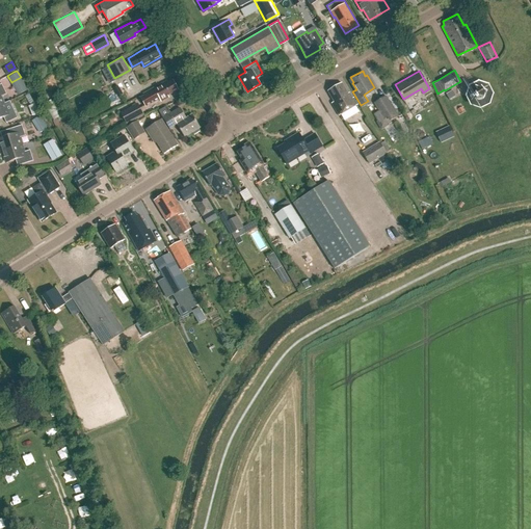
[(174,80),(173,79),(162,84),(162,83),(140,96),(145,104),(159,97),(160,99),(167,95),(167,93),(177,87),(176,85),(177,85),(175,80),(174,80)]
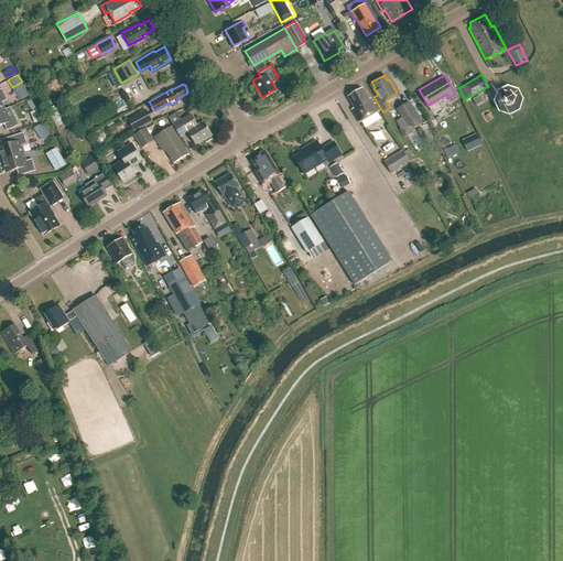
[(368,97),(361,86),(347,95),(353,106),(350,107),(358,121),(378,109),(374,101),(372,103),(369,96),(368,97)]
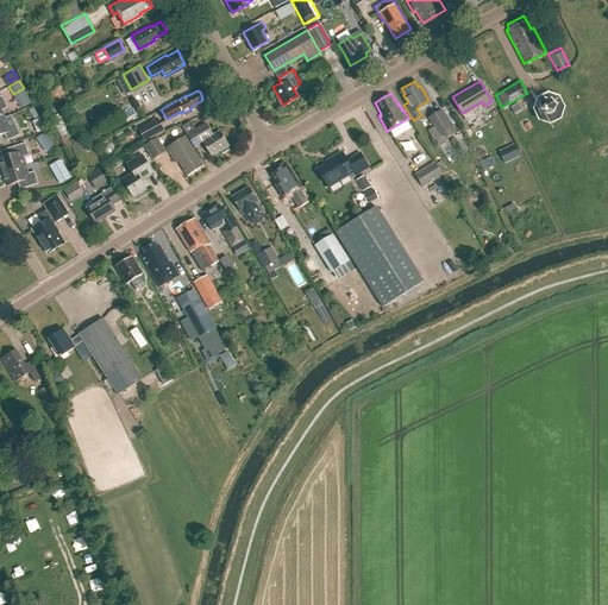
[(556,113),(557,106),(555,100),(547,98),(541,101),(539,107),(541,114),(549,117),(556,113)]
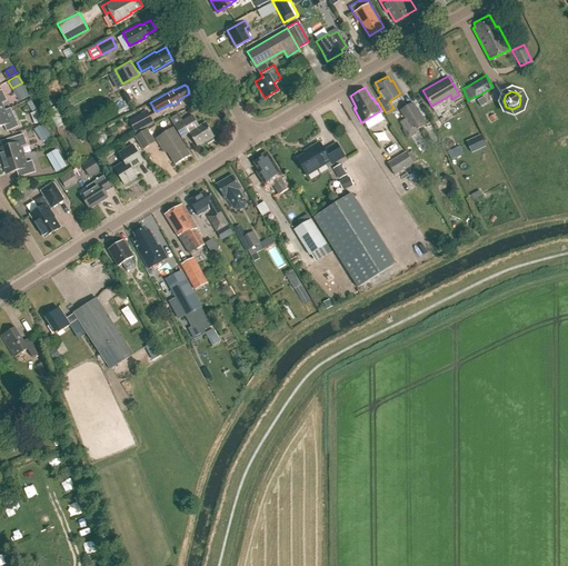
[(480,105),(487,101),(484,95),(476,99),(480,105)]
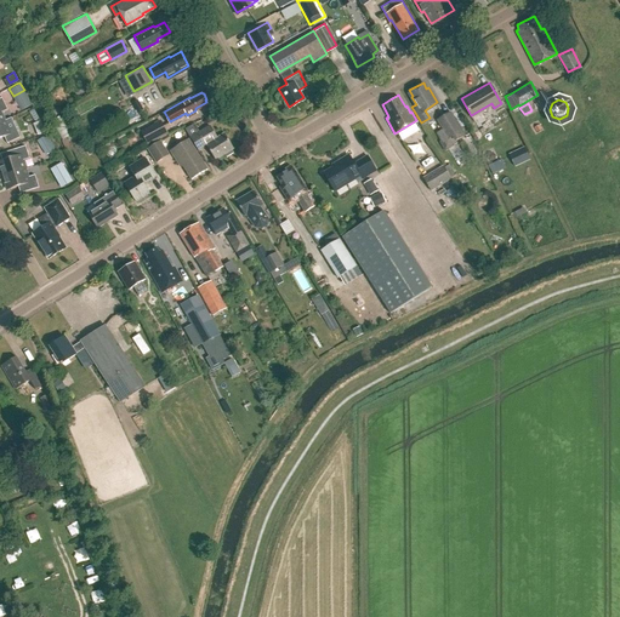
[(450,108),(436,118),(441,126),(436,129),(442,140),(450,135),(454,140),(465,132),(450,108)]
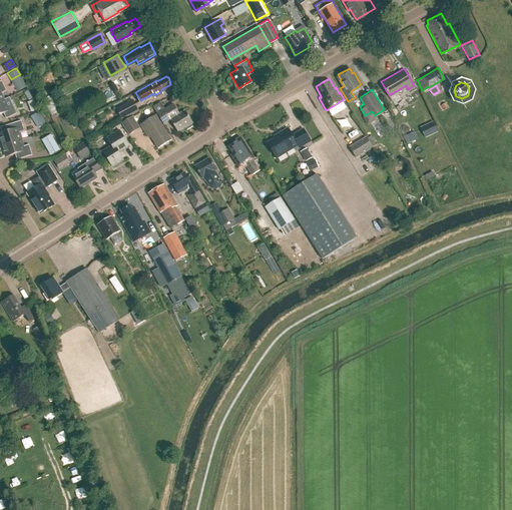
[(28,98),(27,99),(31,108),(37,106),(34,97),(33,96),(28,98)]
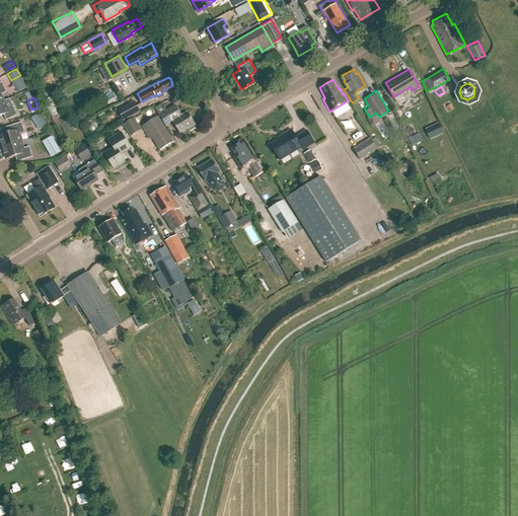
[(3,98),(0,99),(0,114),(3,113),(5,118),(16,113),(13,106),(8,109),(3,98)]
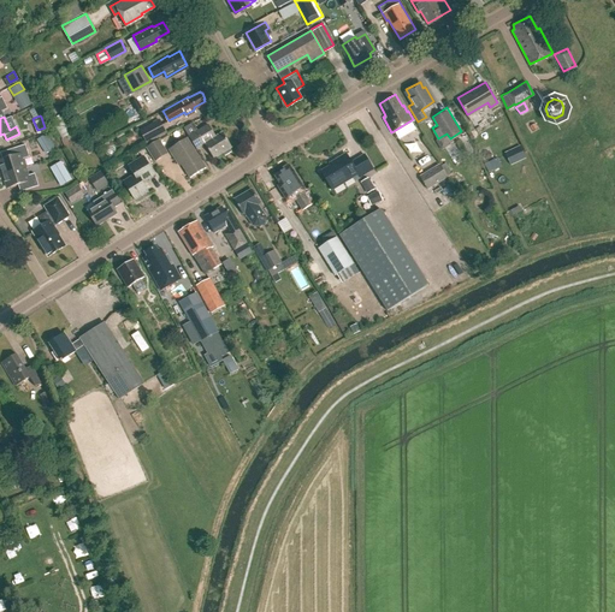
[(160,118),(140,129),(147,142),(167,131),(160,118)]
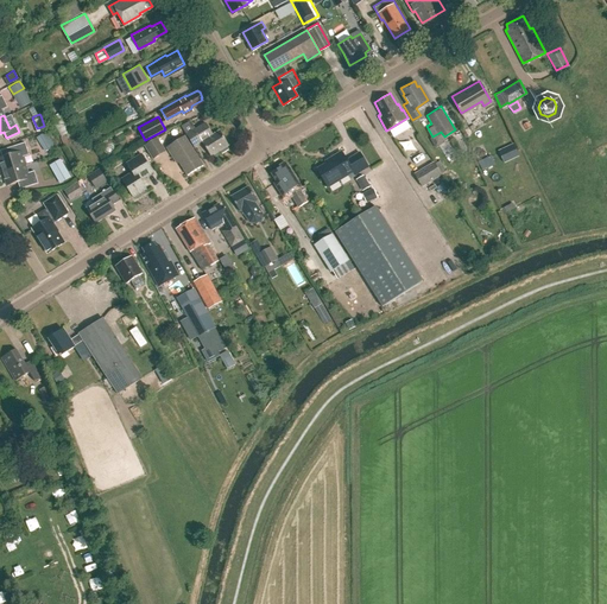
[(204,120),(194,126),(189,119),(181,125),(185,132),(194,145),(201,140),(210,153),(219,147),(221,151),(228,146),(226,144),(228,142),(219,127),(212,132),(204,120)]
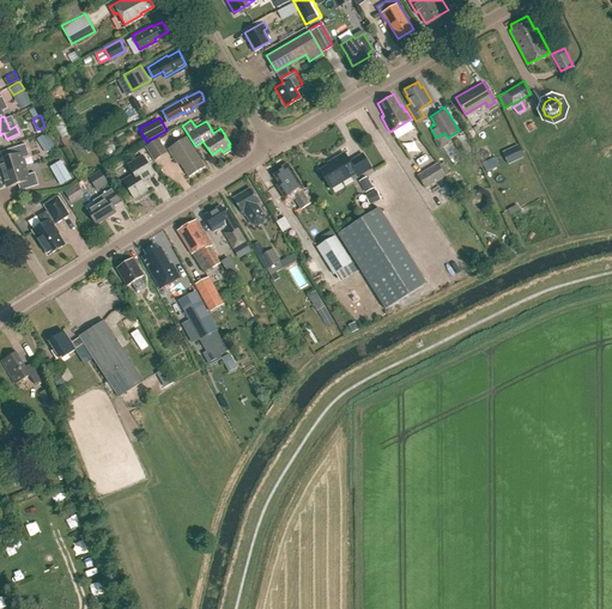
[(472,126),(465,131),(468,136),(476,132),(472,126)]
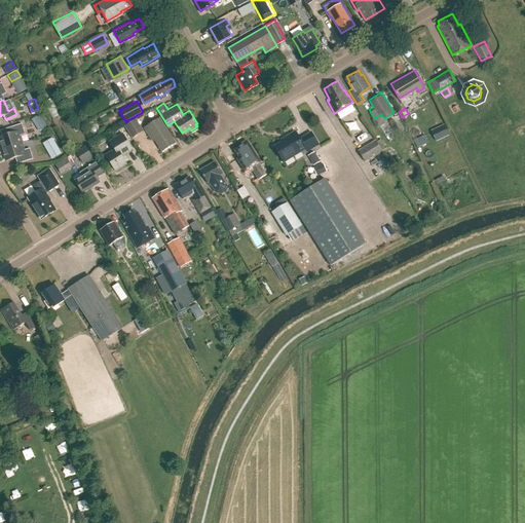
[(35,124),(42,119),(38,112),(30,117),(35,124)]
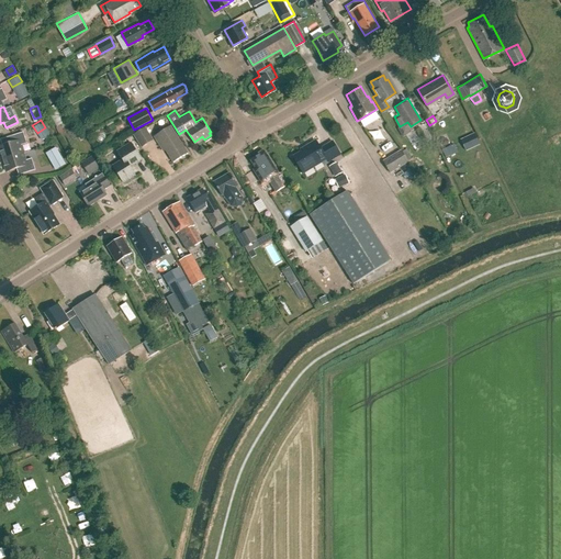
[(187,152),(170,124),(154,134),(160,146),(163,145),(172,160),(187,152)]
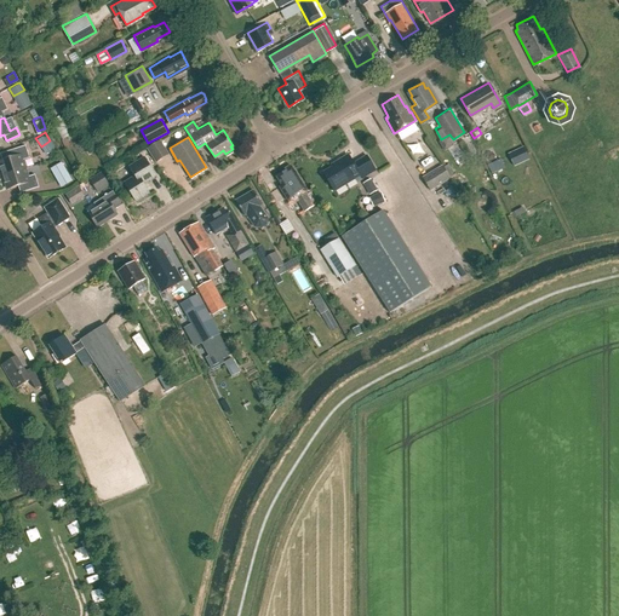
[(168,153),(160,138),(145,147),(155,161),(168,153)]
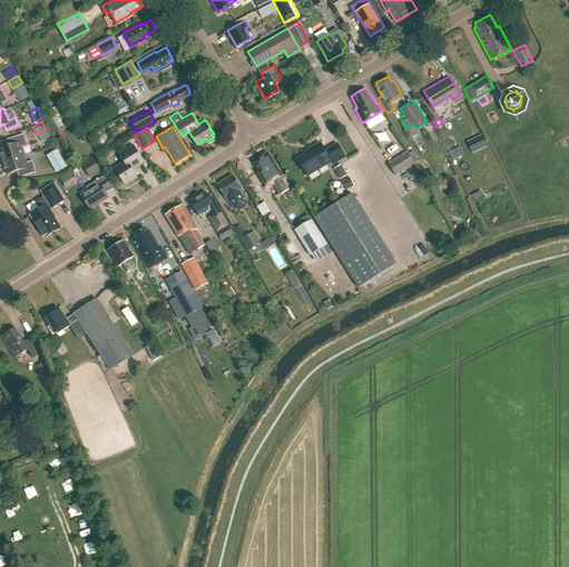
[(0,153),(2,159),(22,153),(20,145),(26,143),(22,132),(10,136),(12,142),(0,146),(0,153)]
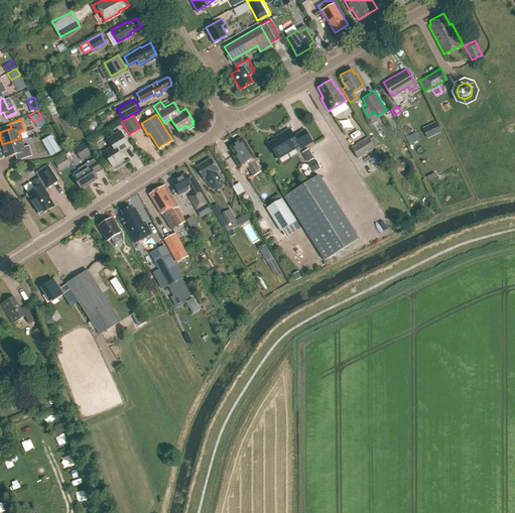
[(421,126),(426,136),(439,130),(434,120),(421,126)]
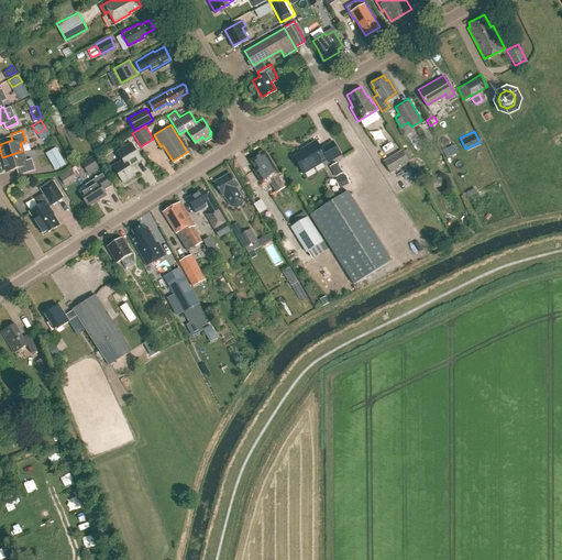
[(320,146),(315,139),(305,145),(306,147),(293,154),(302,172),(326,157),(327,160),(340,153),(332,140),(320,146)]
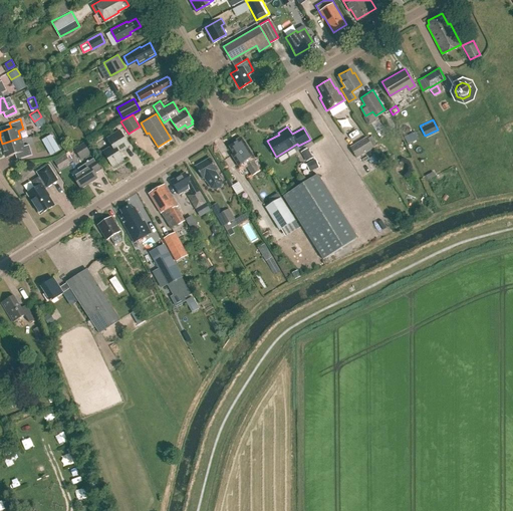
[(118,152),(129,146),(117,128),(107,135),(111,142),(101,149),(112,166),(123,160),(118,152)]
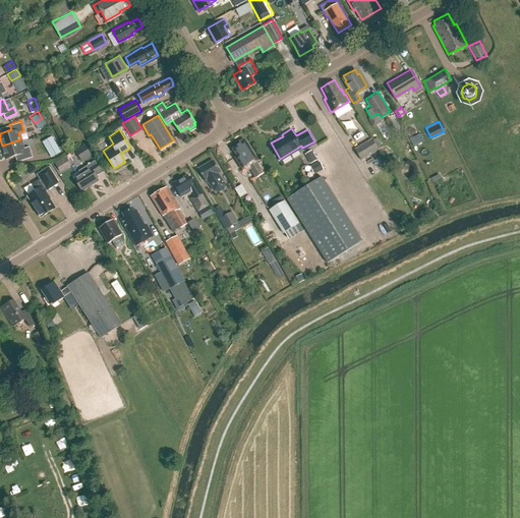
[(353,147),(360,158),(378,148),(370,136),(353,147)]
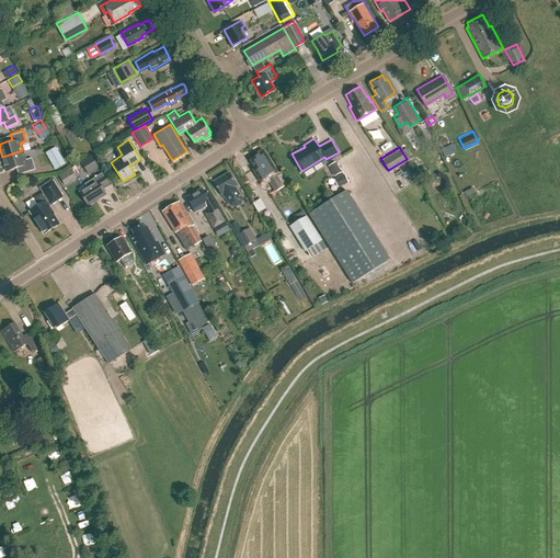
[(277,171),(263,149),(249,158),(254,166),(252,168),(261,181),(267,178),(275,190),(283,184),(275,172),(277,171)]
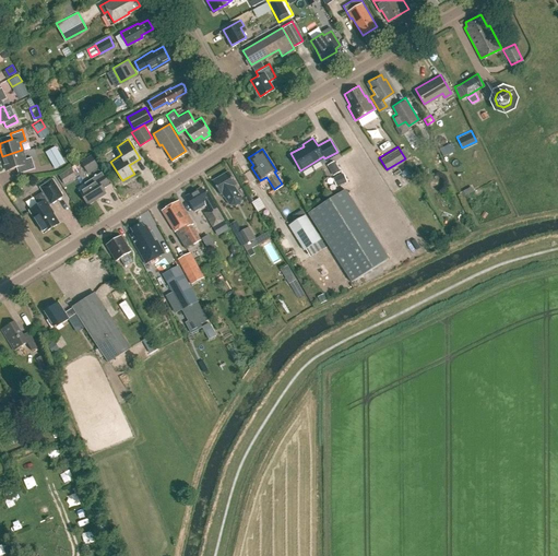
[(22,150),(2,156),(6,168),(20,164),(22,170),(34,166),(31,155),(24,157),(22,150)]
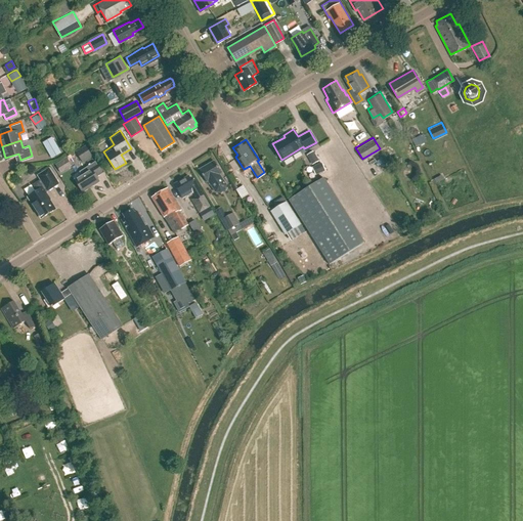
[(75,149),(82,161),(91,155),(84,143),(75,149)]
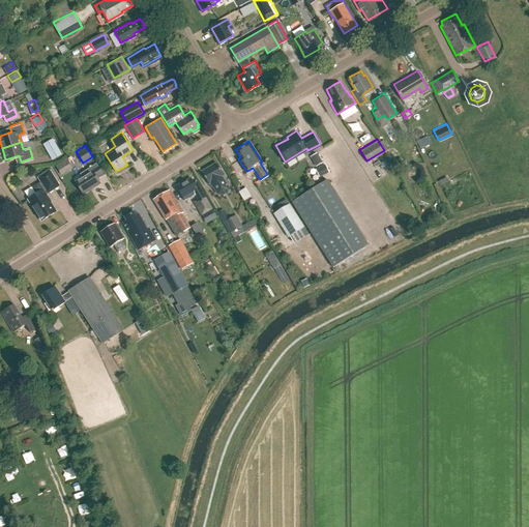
[(58,147),(51,152),(54,157),(61,153),(58,147)]
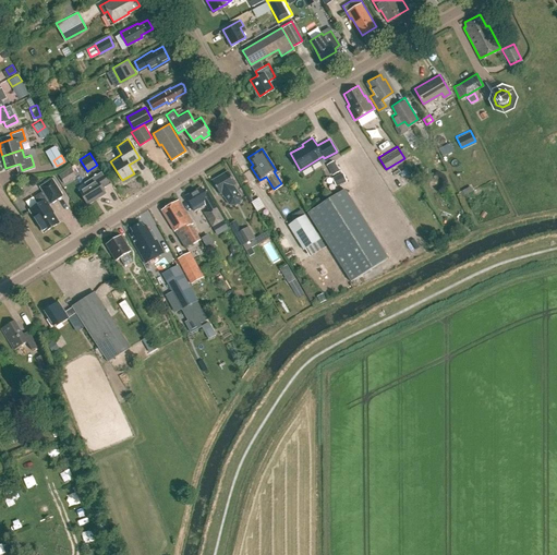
[(333,159),(326,163),(331,173),(339,169),(333,159)]
